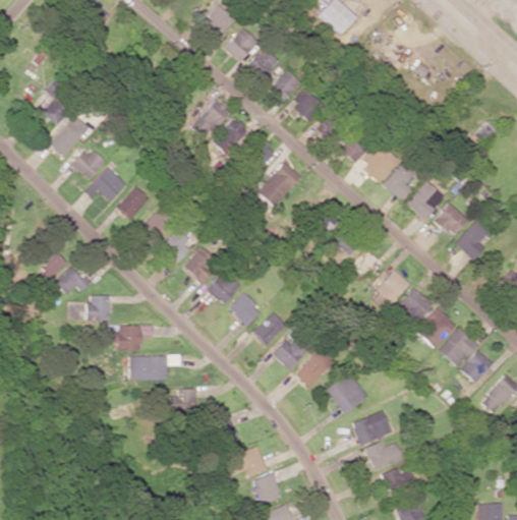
[(94,0),(91,0),(79,12),(97,29),(110,14),(94,0)]
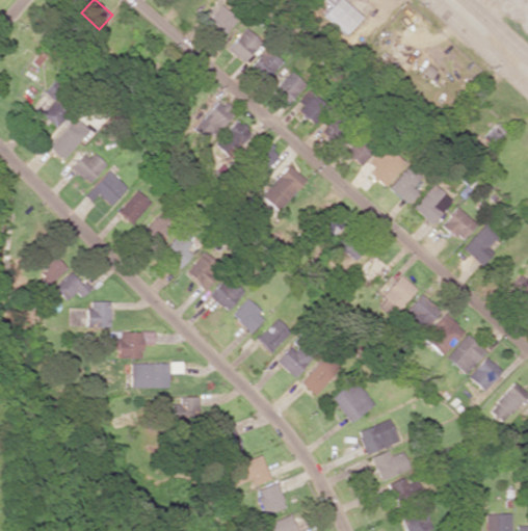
[(364,18),(344,0),(340,0),(326,15),(347,34),(364,18)]
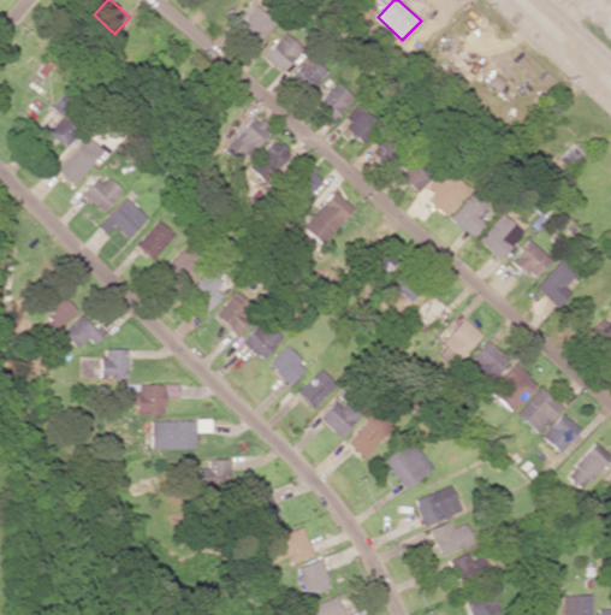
[(238,28),(256,46),(278,23),(259,6),(238,28)]
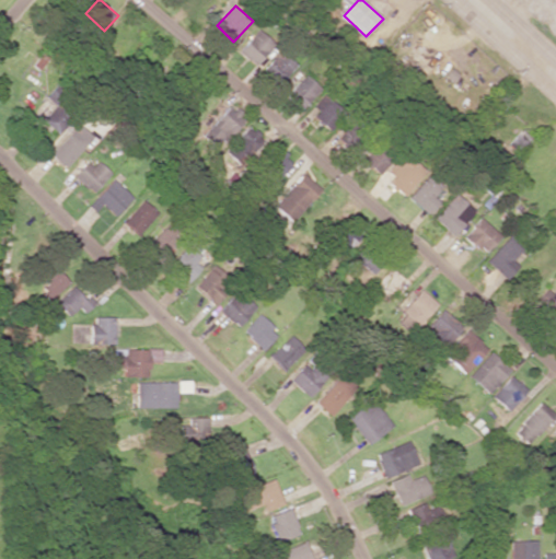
[(242,51),(257,66),(277,44),(262,30),(242,51)]
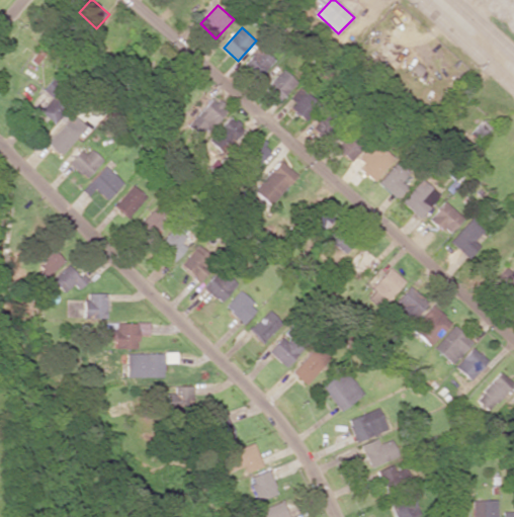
[(51,51),(45,46),(32,61),(39,66),(51,51)]
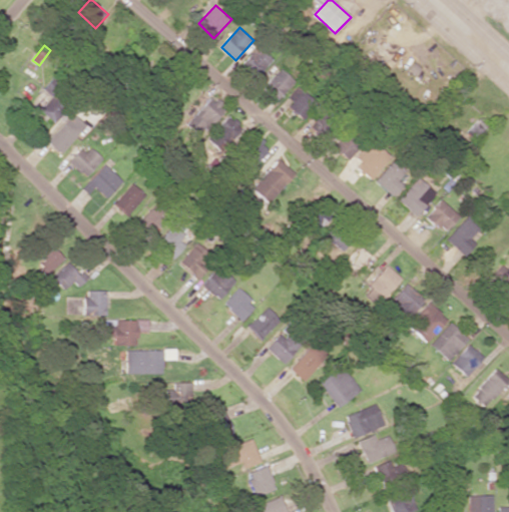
[(242,65),(258,78),(274,60),(259,47),(242,65)]
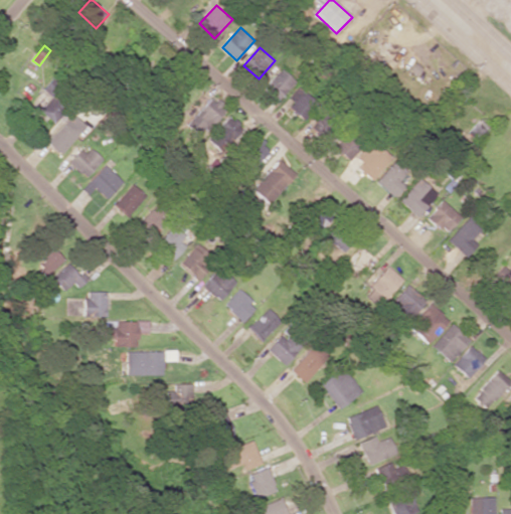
[(297,82),(284,69),(266,87),(279,100),(297,82)]
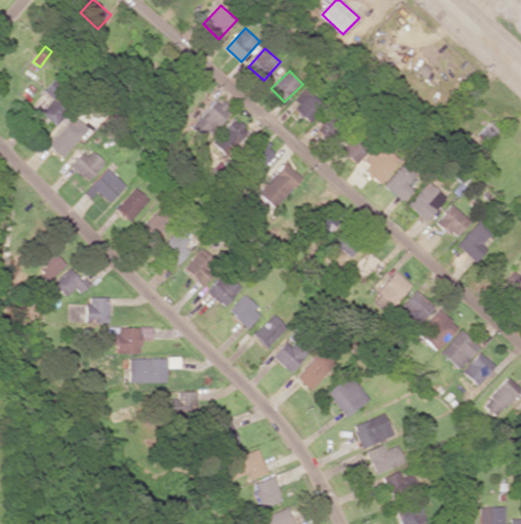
[(292,104),(312,121),(325,107),(306,89),(292,104)]
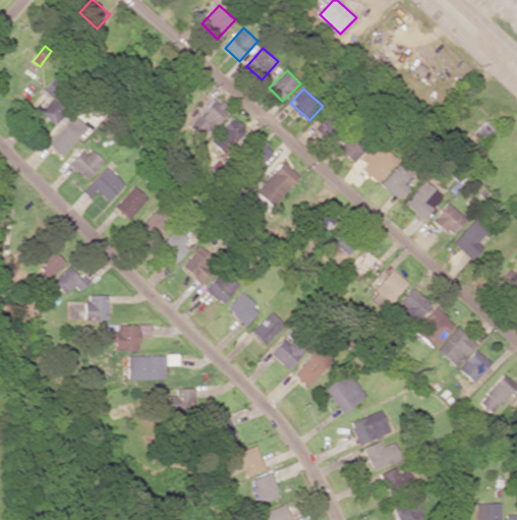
[(208,129),(213,133),(231,110),(216,98),(192,128),(203,135),(208,129)]
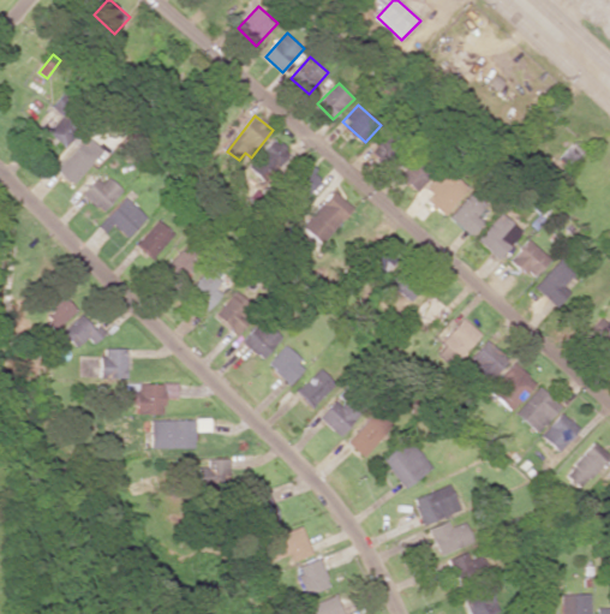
[(51,133),(67,147),(79,130),(63,117),(51,133)]
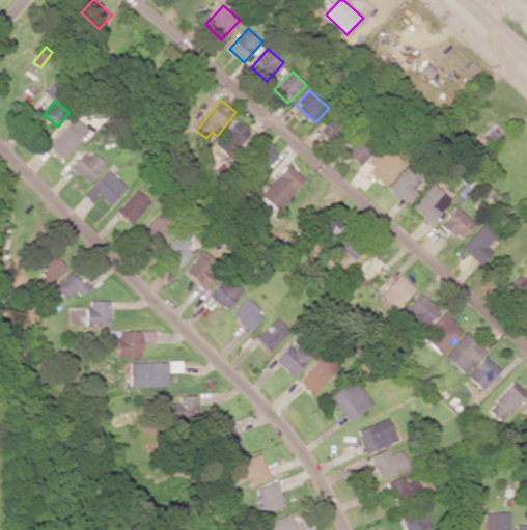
[(217,142),(226,154),(250,132),(241,120),(217,142)]
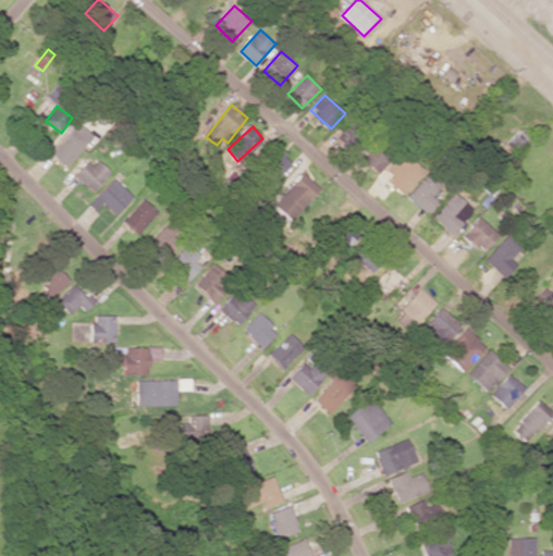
[(519,153),(532,138),(521,130),(510,145),(519,153)]
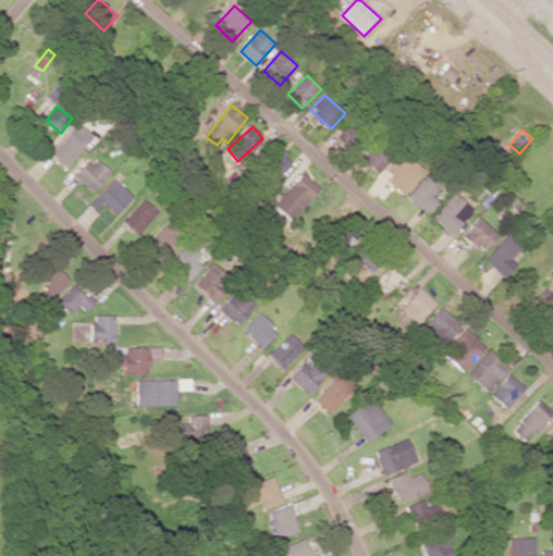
[(53,155),(68,168),(88,145),(74,132),(53,155)]
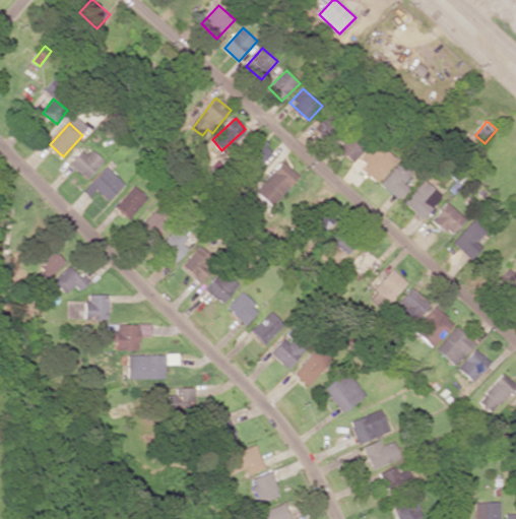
[(275,150),(260,137),(247,152),(262,166),(275,150)]
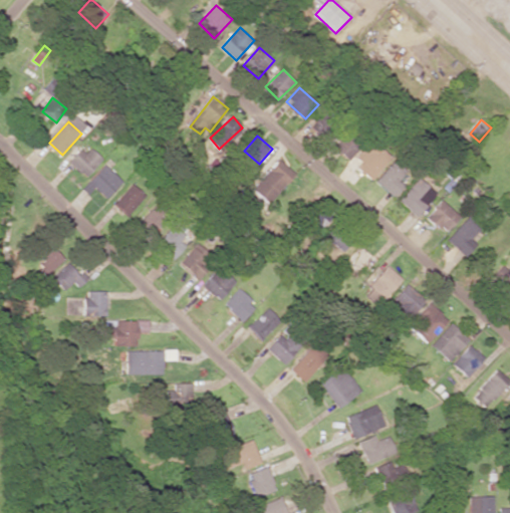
[(393,156),(372,142),(354,167),(374,181),(393,156)]
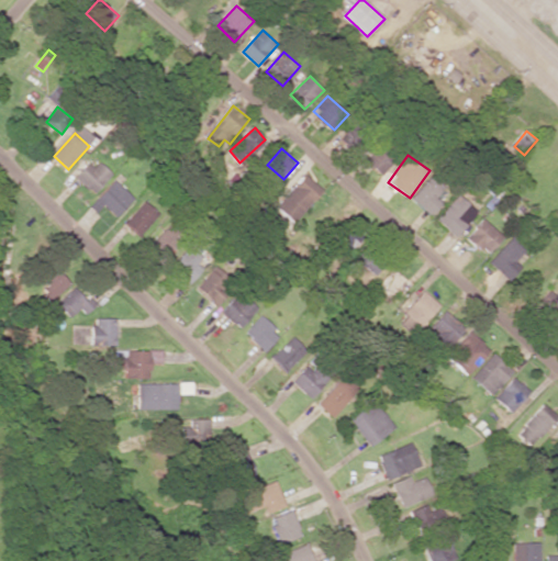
[(95,168),(88,161),(75,176),(95,194),(114,174),(101,161),(95,168)]
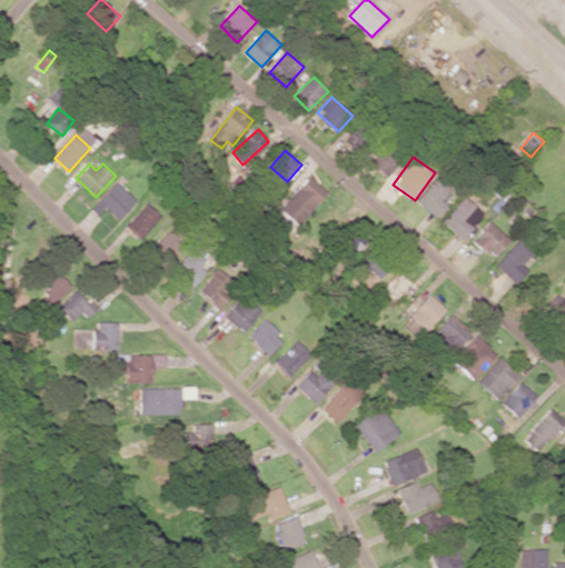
[(329,193),(311,177),(281,209),(299,226),(329,193)]
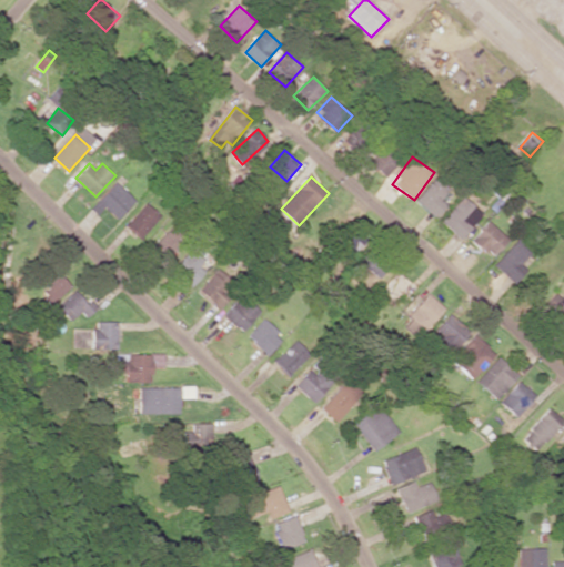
[(418,200),(437,219),(450,204),(443,199),(451,191),(437,179),(418,200)]
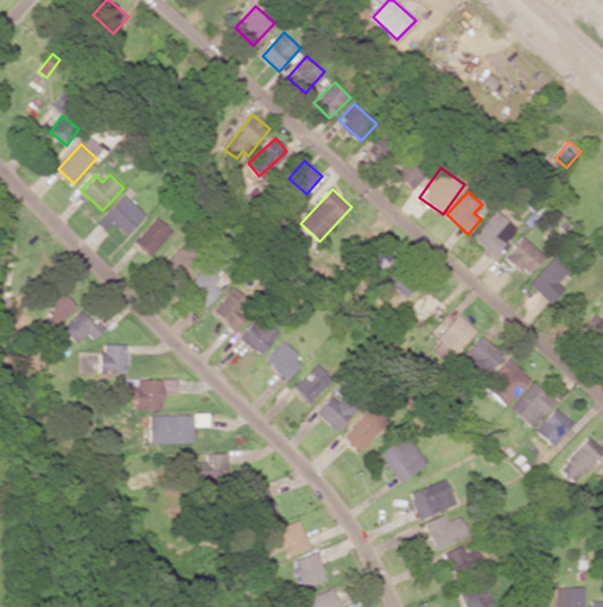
[(107,215),(128,235),(147,215),(126,195),(107,215)]
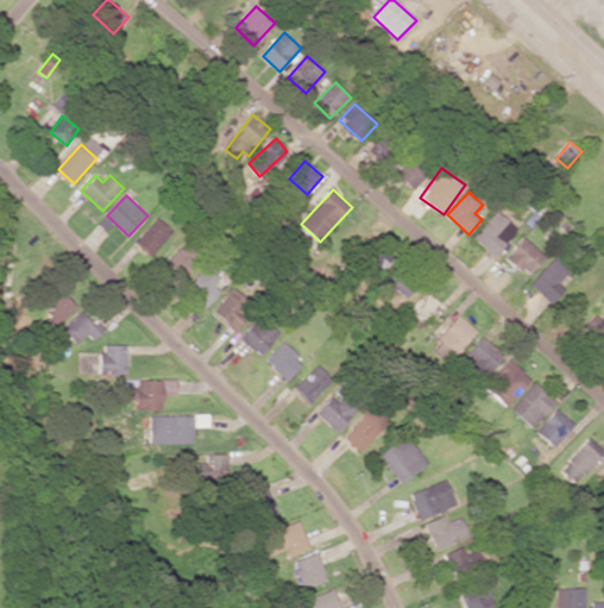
[(521,230),(499,211),(474,238),(496,257),(521,230)]
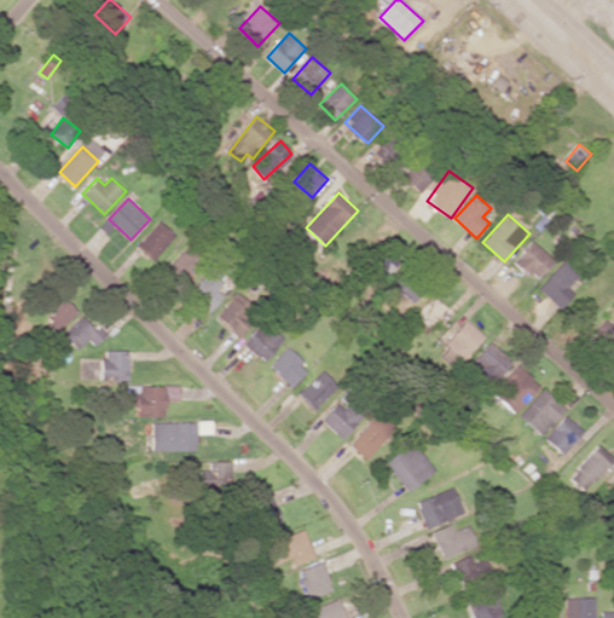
[(178,237),(161,221),(138,246),(155,261),(178,237)]
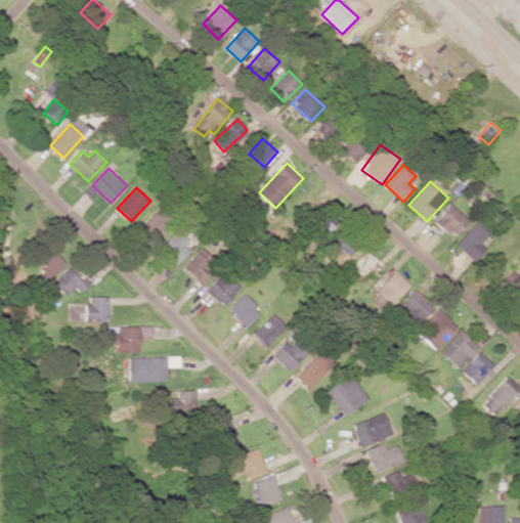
[(457,238),(471,221),(451,205),(437,222),(457,238)]
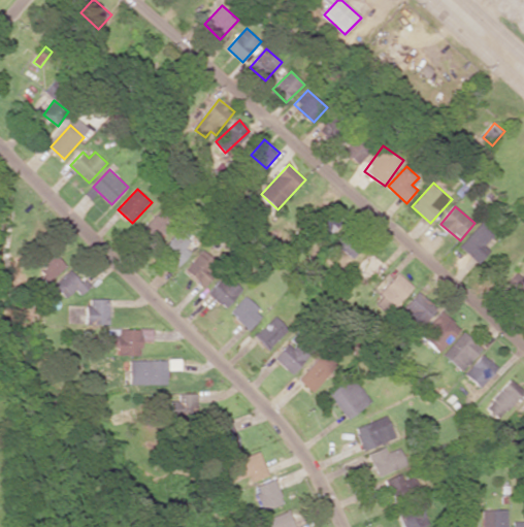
[(333,239),(340,218),(326,212),(319,234),(333,239)]
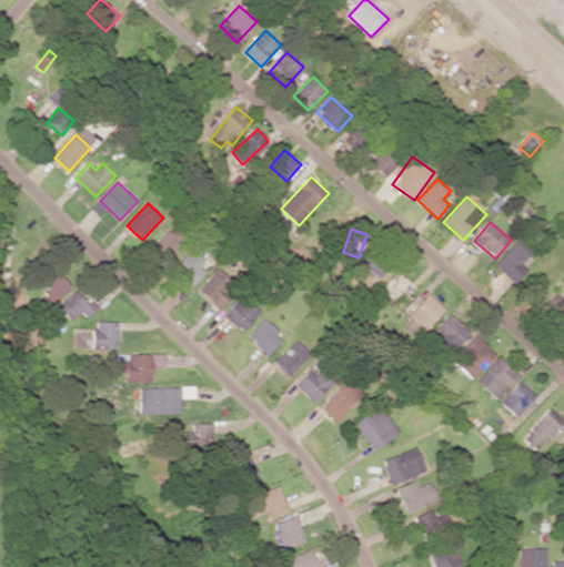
[(157,244),(169,260),(185,246),(172,231),(157,244)]
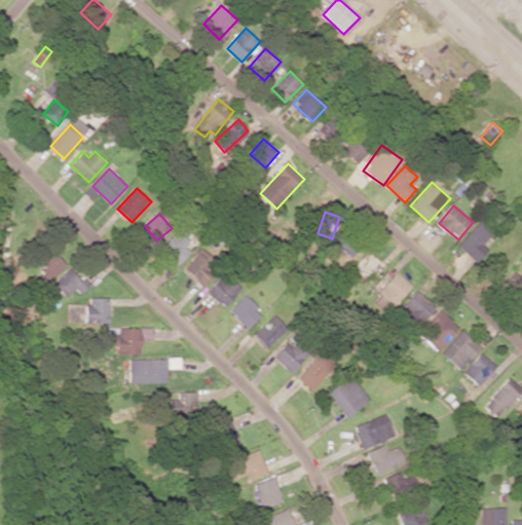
[(485,245),(494,234),(481,222),(459,247),(477,262),(489,249),(485,245)]
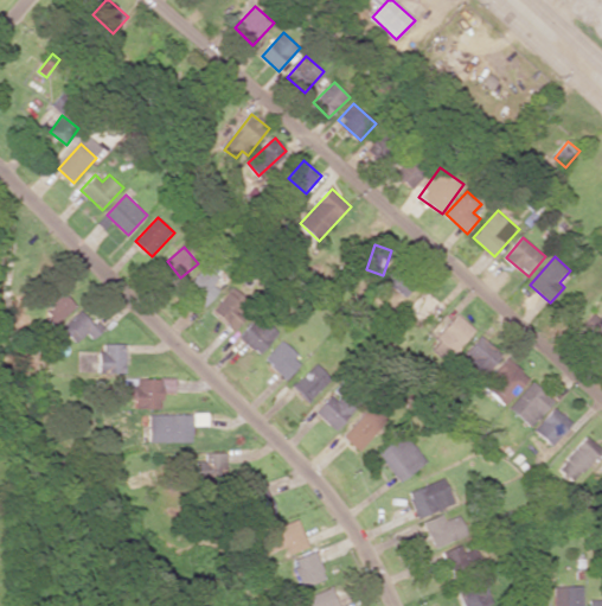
[(225,280),(205,266),(187,291),(207,305),(225,280)]
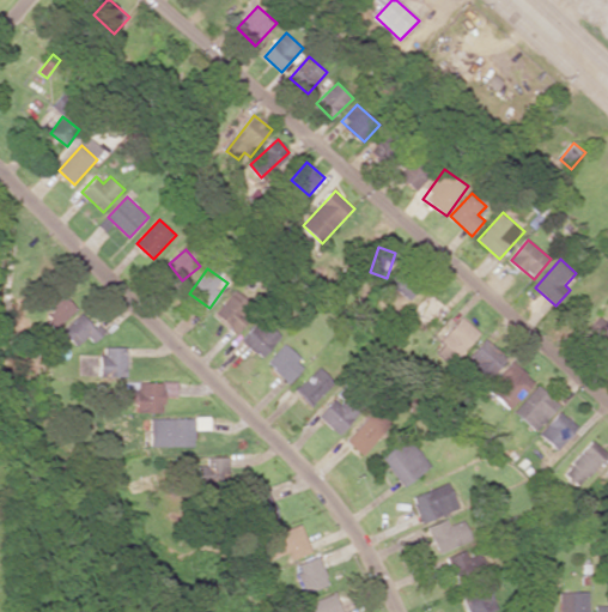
[(411,301),(423,288),(402,268),(390,283),(411,301)]
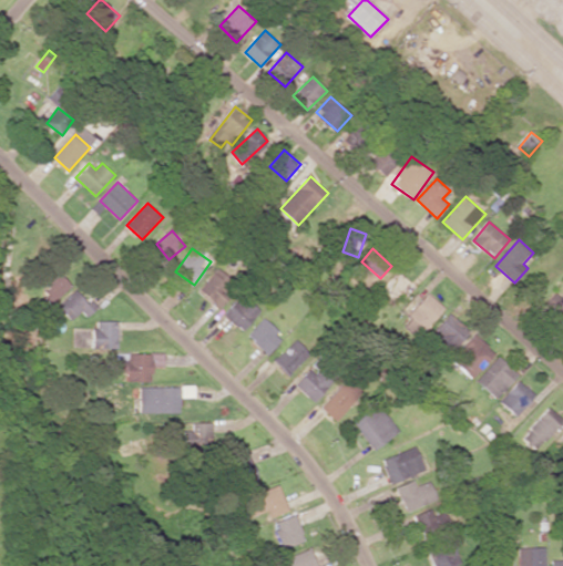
[(201,290),(221,309),(241,287),(219,269),(201,290)]
